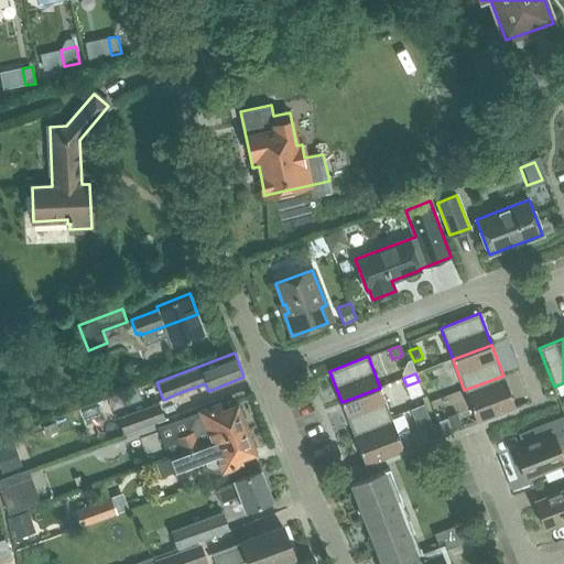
[(503,376),(464,390),(476,422),(516,407),(503,376)]
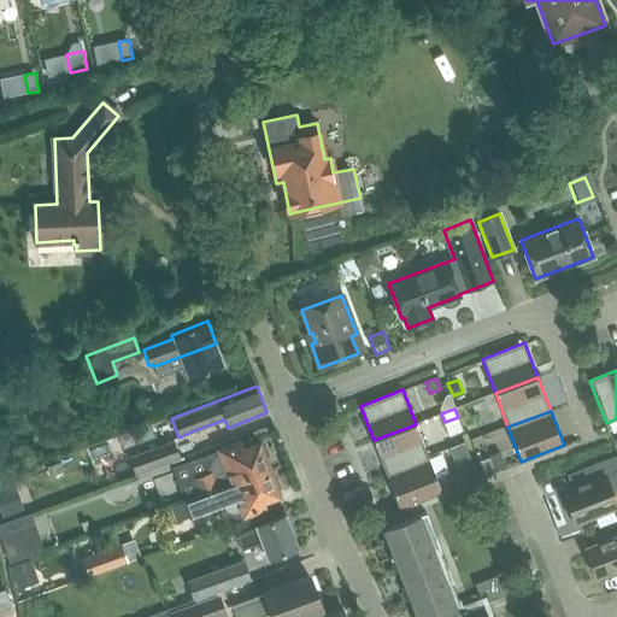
[(386,474),(428,458),(416,424),(374,440),(386,474)]
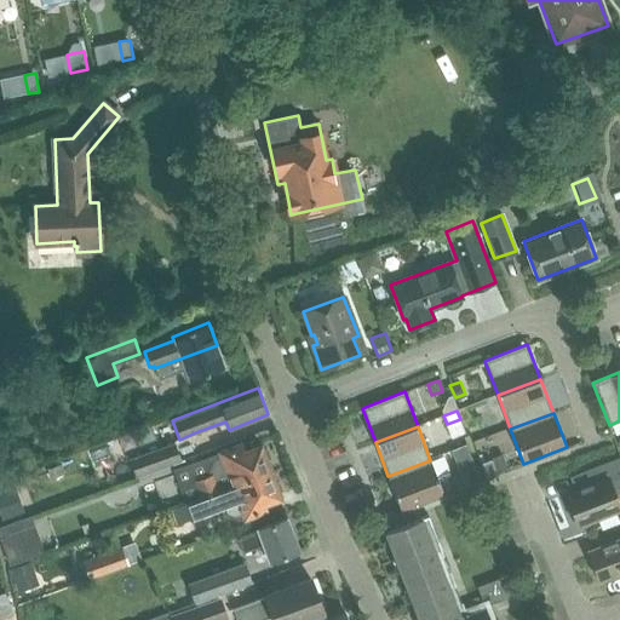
[(174,442),(128,459),(136,476),(181,460),(174,442)]
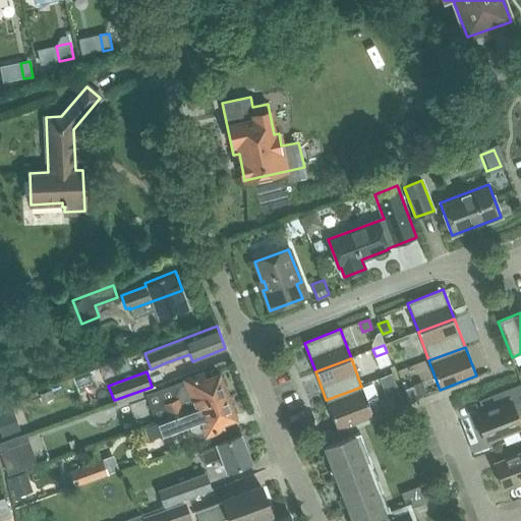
[(162,403),(167,418),(226,396),(223,388),(226,386),(224,379),(220,380),(218,374),(206,380),(203,373),(185,381),(186,382),(179,385),(172,399),(162,403)]
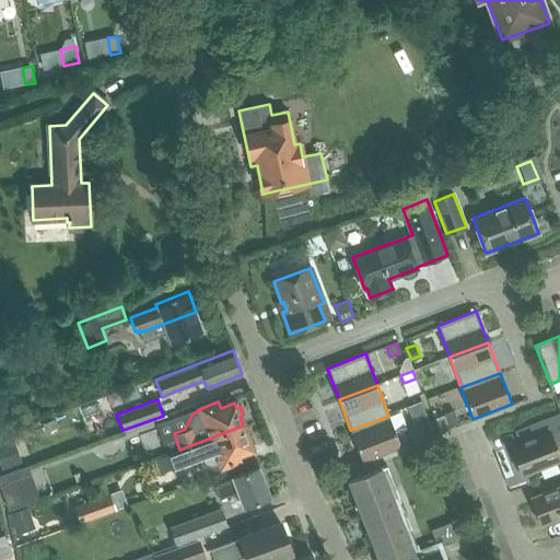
[(454,409),(444,413),(448,424),(458,421),(454,409)]
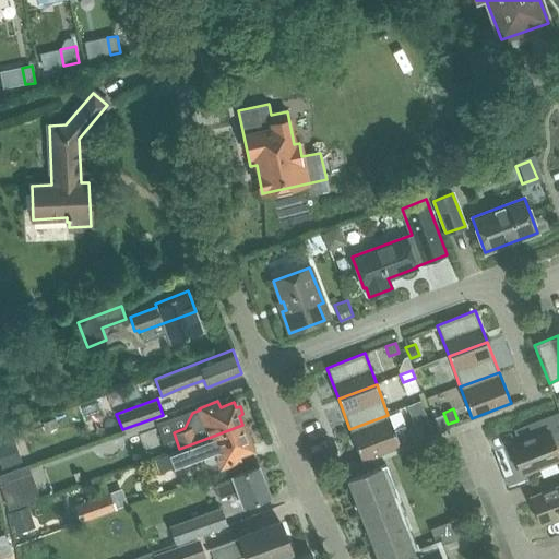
[(513,454),(510,456),(514,468),(519,467),(521,473),(540,464),(558,458),(556,451),(558,449),(558,412),(522,426),(526,439),(510,444),(513,454)]
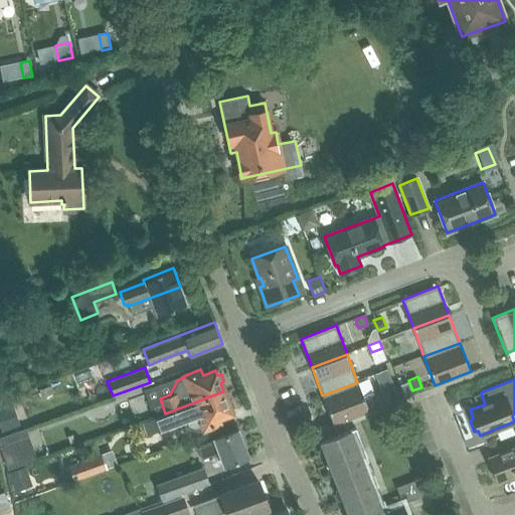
[(357,382),(322,395),(333,424),(378,407),(372,391),(362,395),(357,382)]
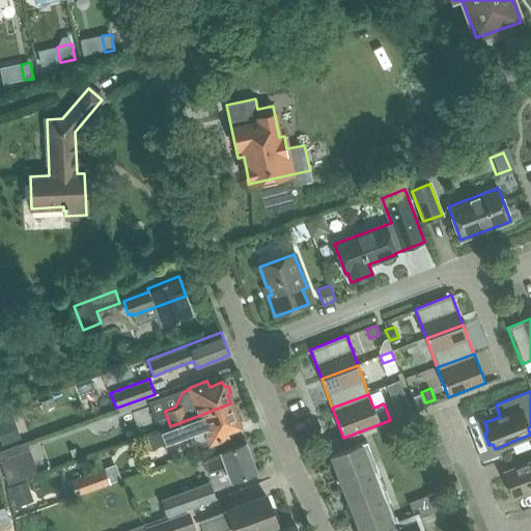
[(420,394),(412,397),(417,410),(425,406),(420,394)]
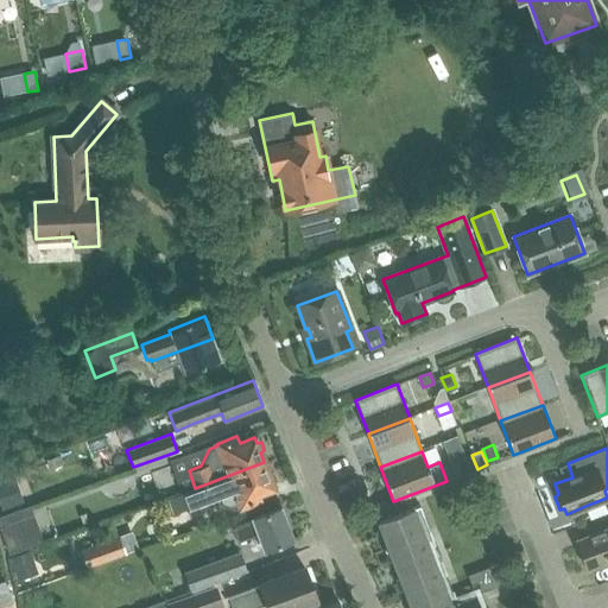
[(456,460),(462,475),(472,470),(467,456),(456,460)]
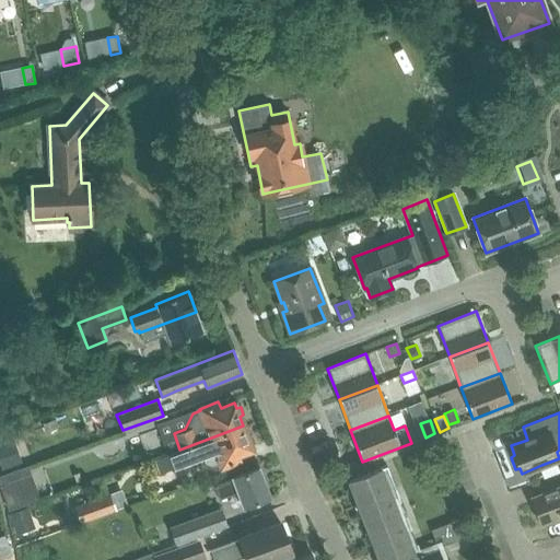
[(247,436),(243,426),(179,450),(166,454),(173,470),(186,466),(186,465),(201,458),(205,466),(213,469),(221,467),(241,461),(238,454),(252,448),(251,447),(254,444),(252,436),(247,436)]
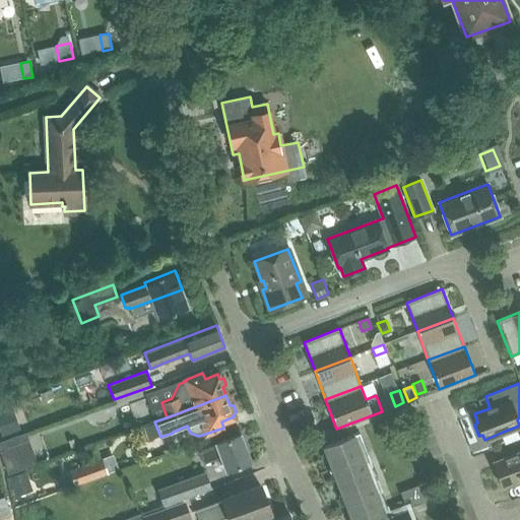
[(145,400),(132,402),(134,416),(147,414),(145,400)]
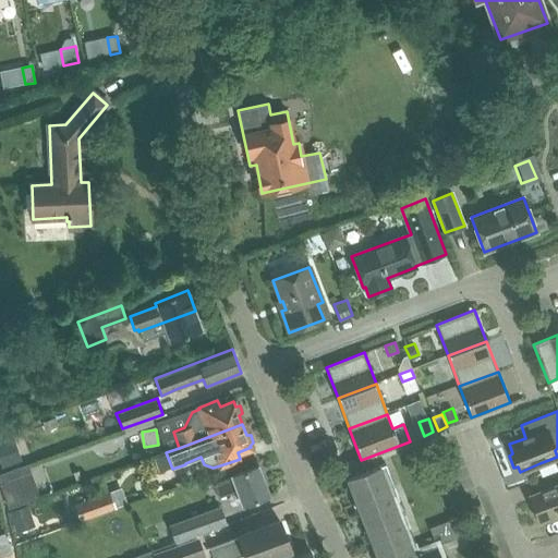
[(10,441),(0,445),(0,460),(3,468),(17,462),(10,441)]
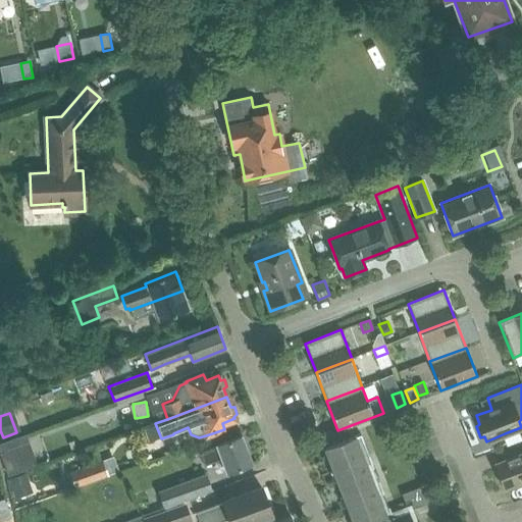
[(335,476),(346,504),(353,521),(381,521),(393,518),(382,489),(371,462),(360,433),(324,448),(335,476)]
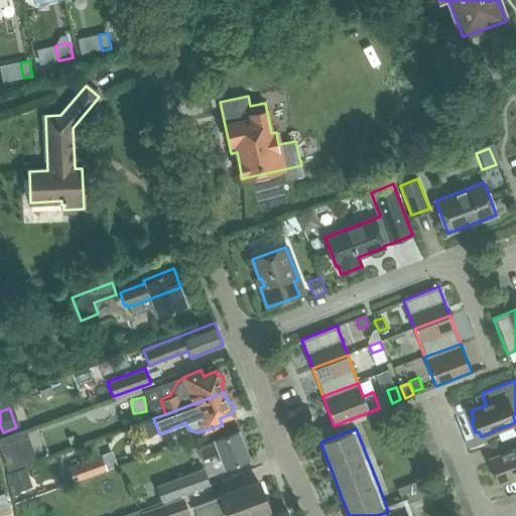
[(224,468),(230,465),(249,458),(239,430),(213,440),(197,446),(202,460),(219,454),(224,468)]
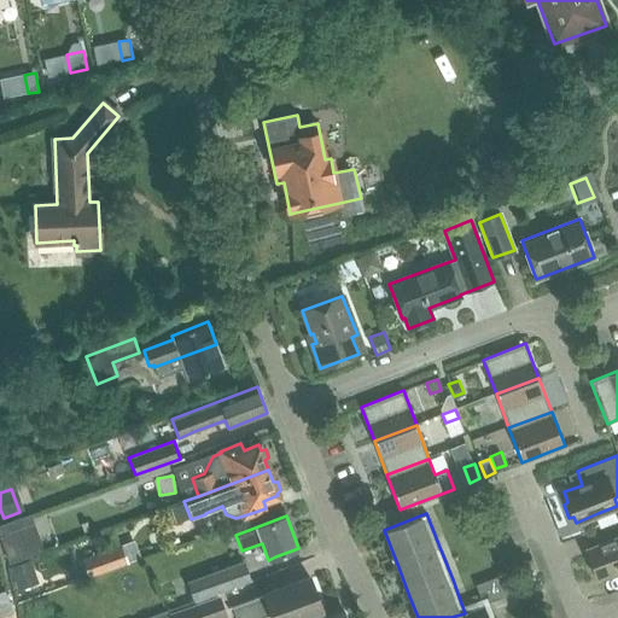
[(19,528),(0,534),(0,536),(1,538),(10,561),(30,554),(19,528)]
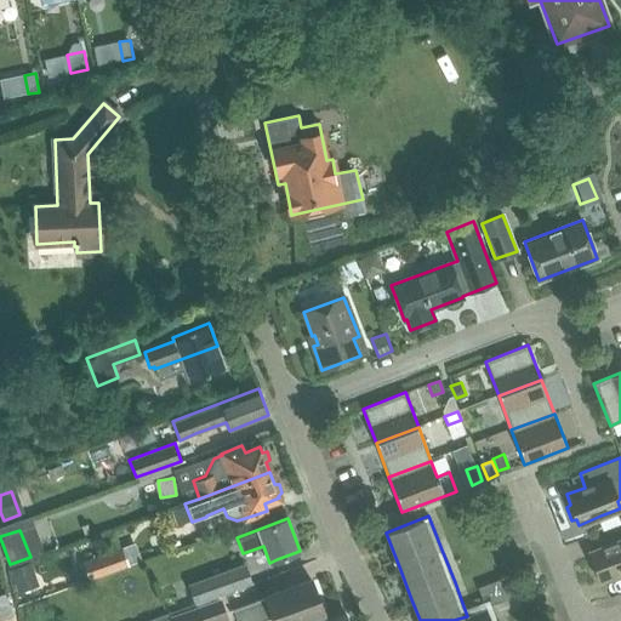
[(620,573),(620,539),(588,552),(600,581),(620,573)]
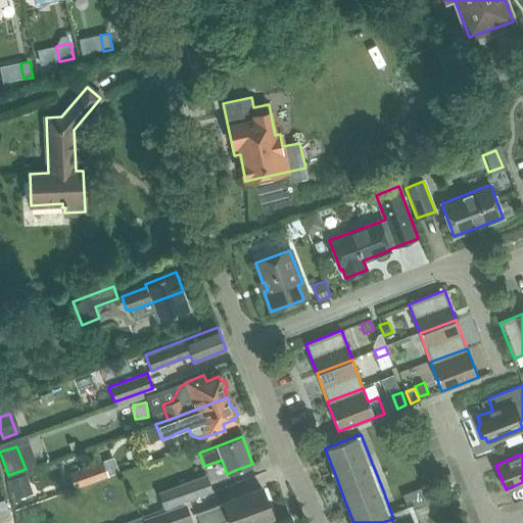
[(102,461),(69,473),(76,488),(107,477),(102,461)]
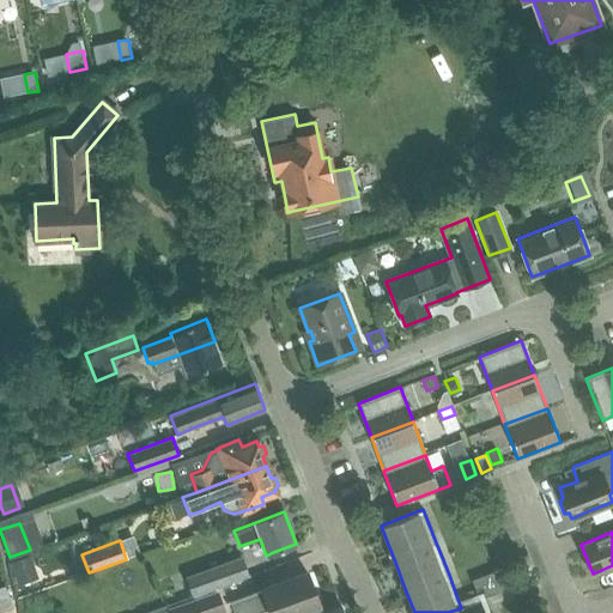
[(186,576),(194,596),(216,588),(249,576),(242,556),(186,576)]
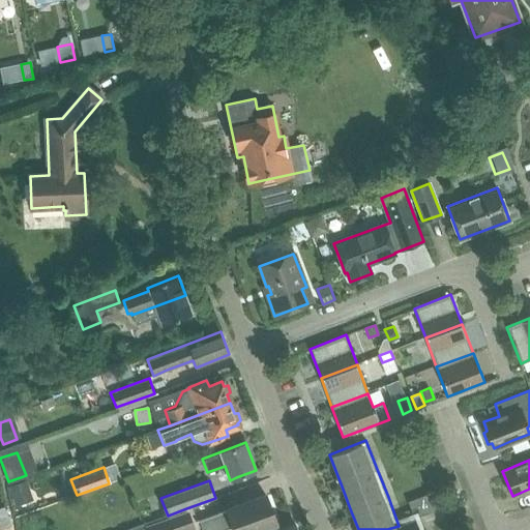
[(21,482),(9,487),(12,496),(25,492),(21,482)]
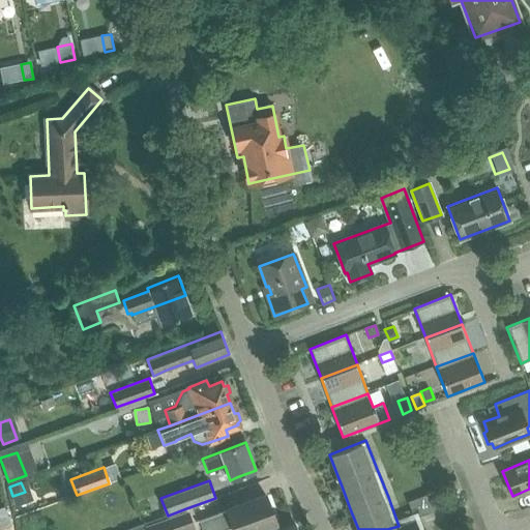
[(428,494),(408,501),(414,518),(434,510),(428,494)]
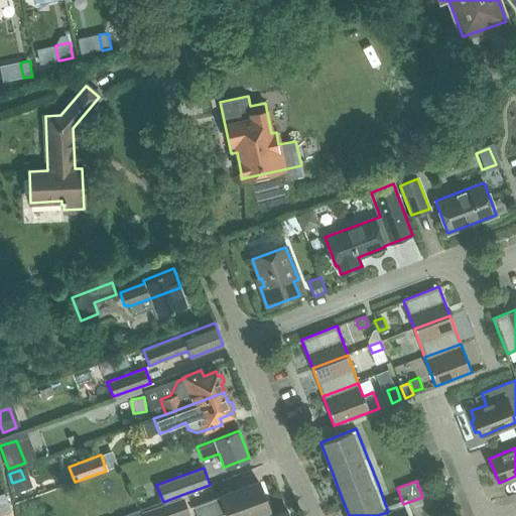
[(258,482),(220,496),(221,497),(195,507),(198,515),(217,515),(227,513),(228,515),(252,515),(269,510),(258,482)]
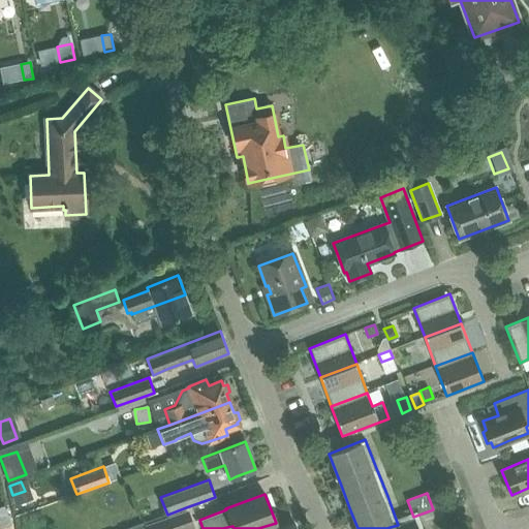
[(190,528),(193,528),(186,507),(167,515),(168,517),(145,525),(146,528),(190,528)]
